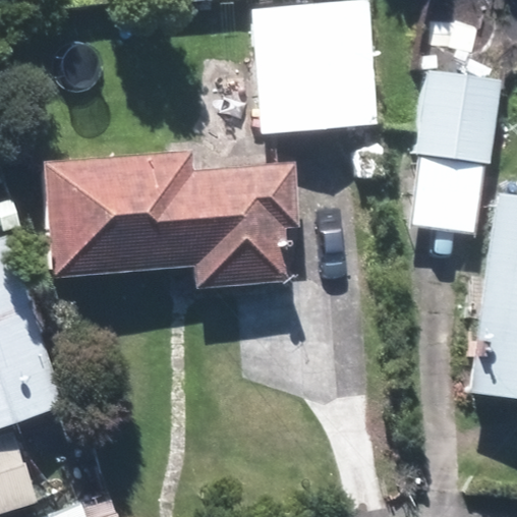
[(368,0),(356,0),(252,7),(262,141),(378,134),(368,0)]
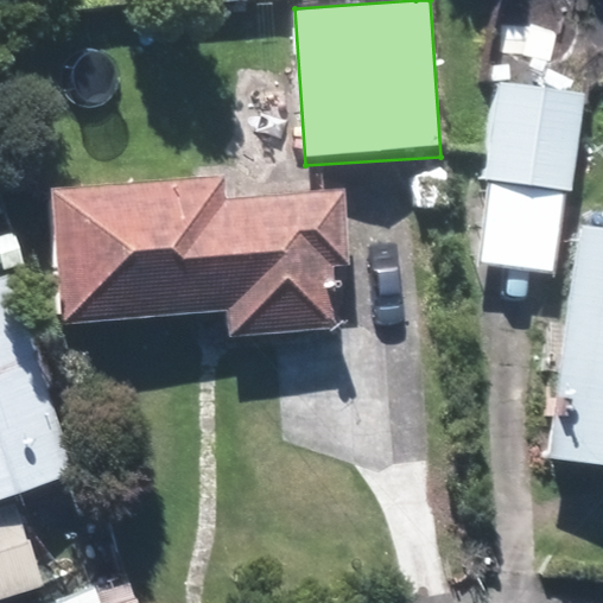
[(575,88),(494,83),(483,264),(564,268),(575,88)]
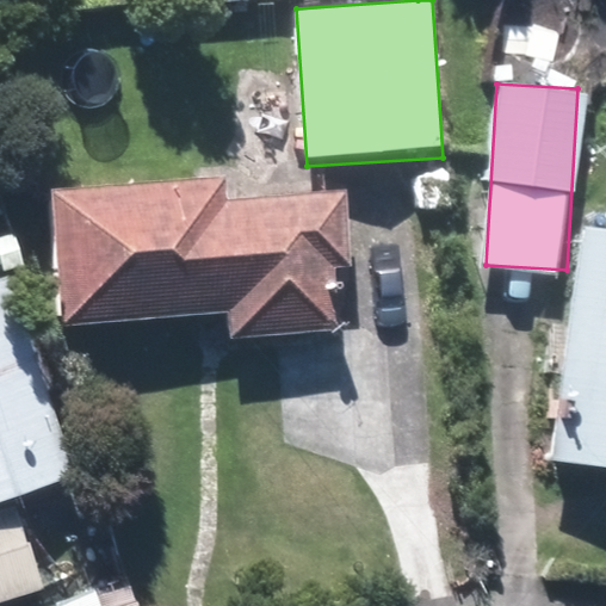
[(351,195),(230,201),(229,181),(47,191),(53,320),(229,311),(230,334),(331,328),(328,264),(354,263),(351,195)]
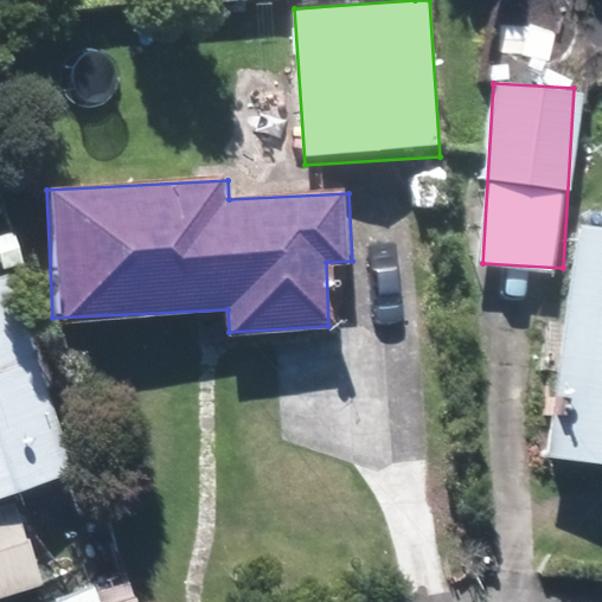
[(601,225),(578,223),(546,454),(601,461),(601,225)]
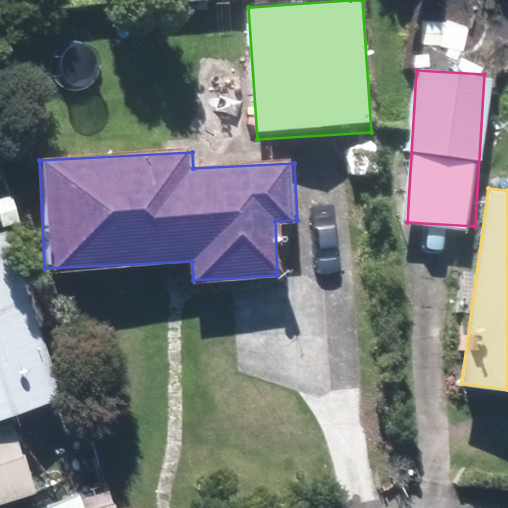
[(0,413),(62,391),(3,229),(0,230),(0,413)]
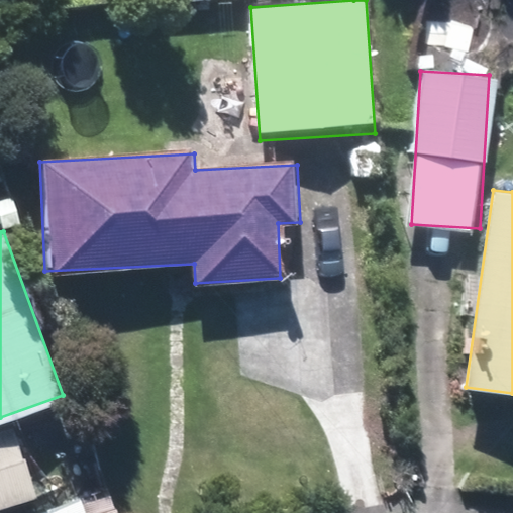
[(79,421),(48,432),(70,495),(101,484),(79,421)]
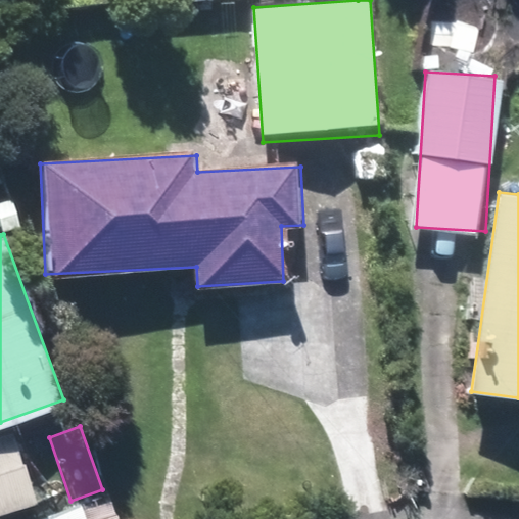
[(14,442),(0,445),(0,482),(24,477),(14,442)]
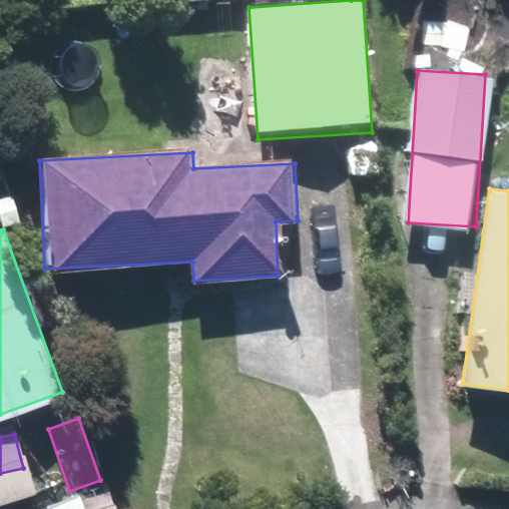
All buildings are outlined.
